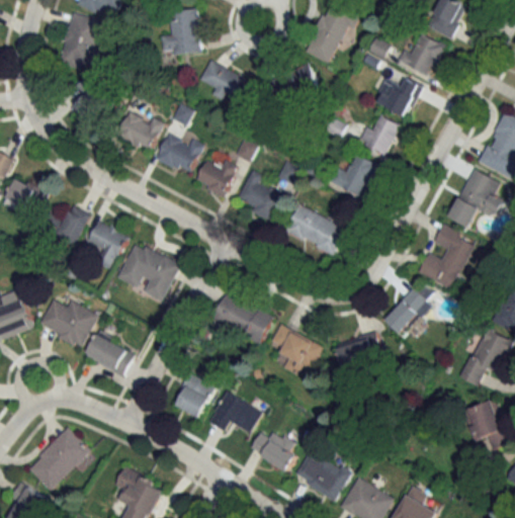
[(79,0),(78,3),(104,16),(112,0),(79,0)]
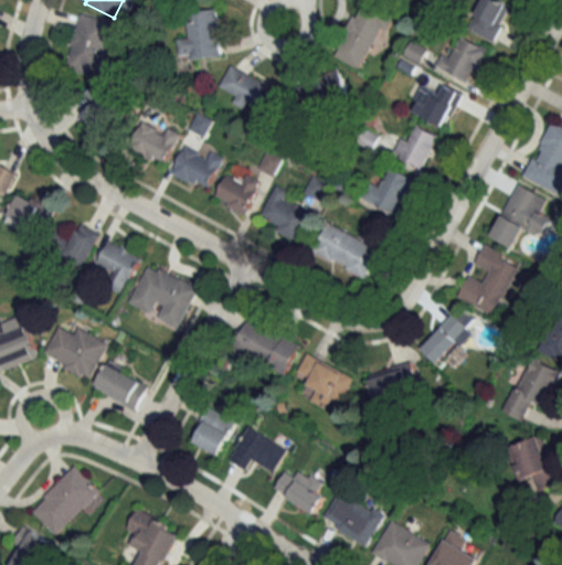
[(479,0),(467,30),(491,41),(508,7),(494,0),(479,0)]
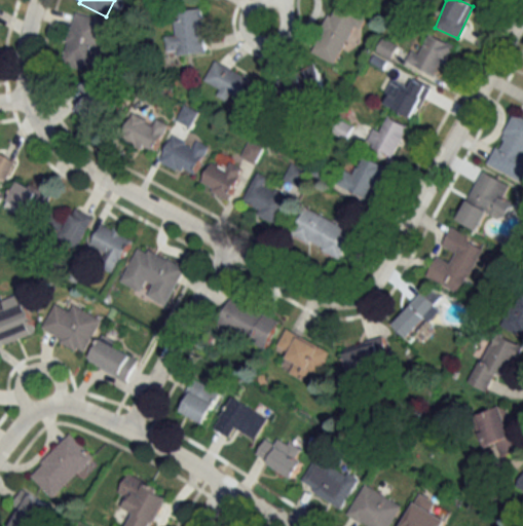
[(364,17),(336,3),(312,53),(334,64),(351,26),(359,29),(364,17)]
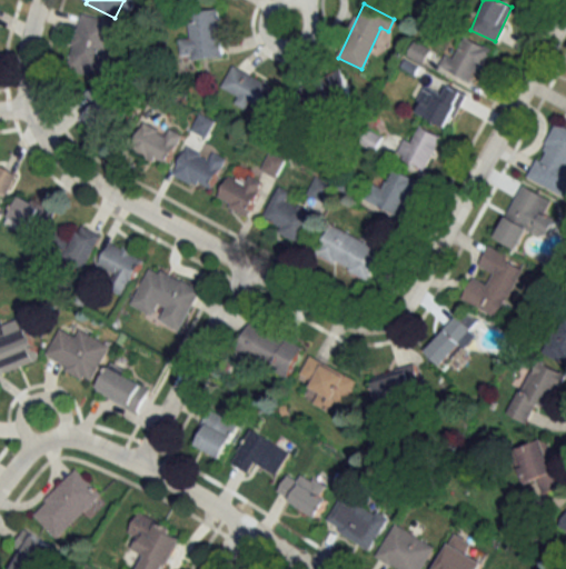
[(180,60),(221,56),(217,10),(187,12),(189,38),(179,39),(180,60)]
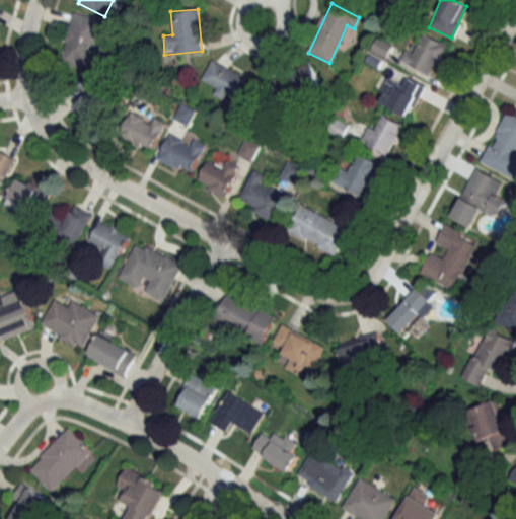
[(90,67),(92,58),(99,59),(108,20),(72,12),(61,60),(90,67)]
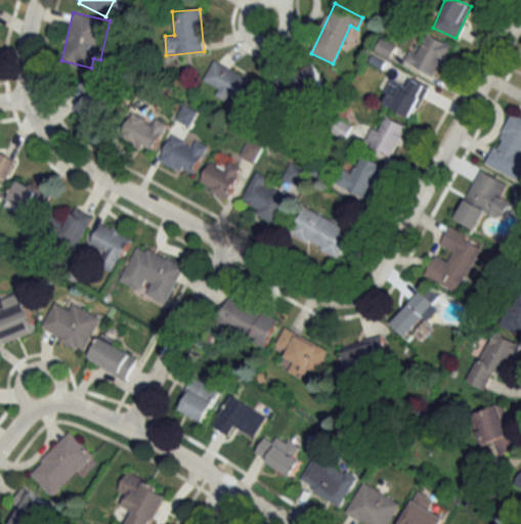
[(416,53),(409,49),(403,61),(433,76),(449,45),(426,33),(416,53)]
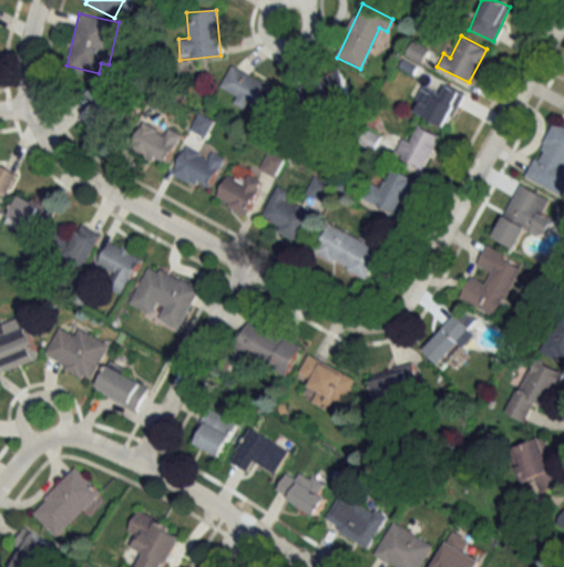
[(245,109),(248,103),(266,113),(278,91),(232,65),(219,86),(235,95),(232,102),(245,109)]
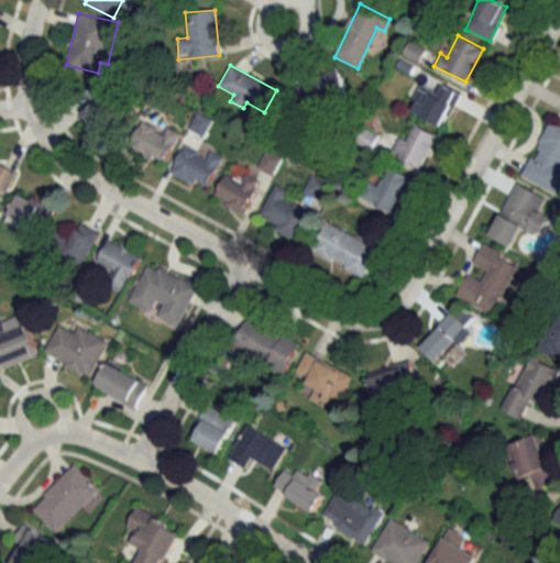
[(333,67),(293,89),(307,117),(348,96),(333,67)]
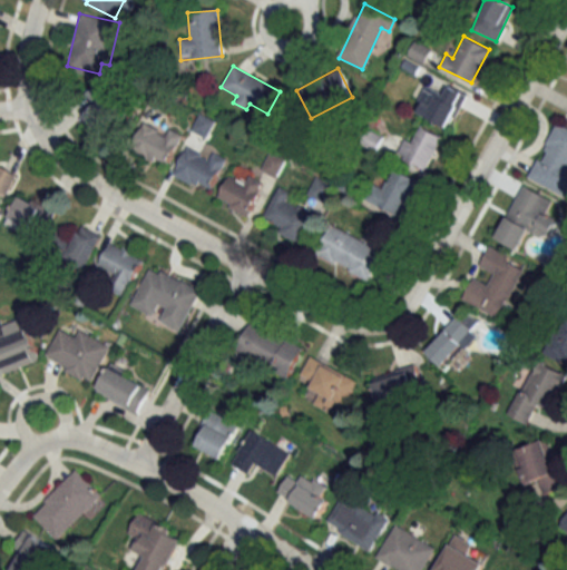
[(412,110),(447,128),(465,95),(446,84),(440,94),(426,86),(412,110)]
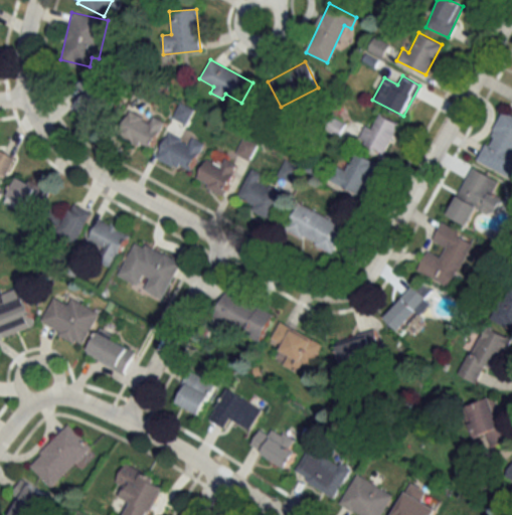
[(68,99),(91,122),(111,102),(88,79),(68,99)]
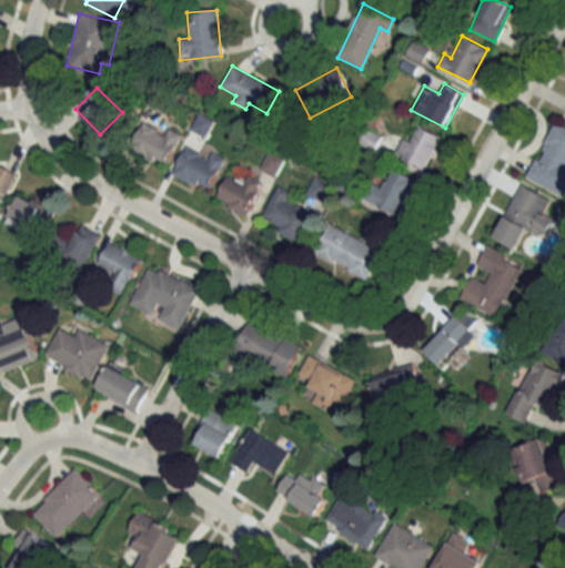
[(524,180),(564,196),(564,194),(564,128),(548,122),(524,180)]
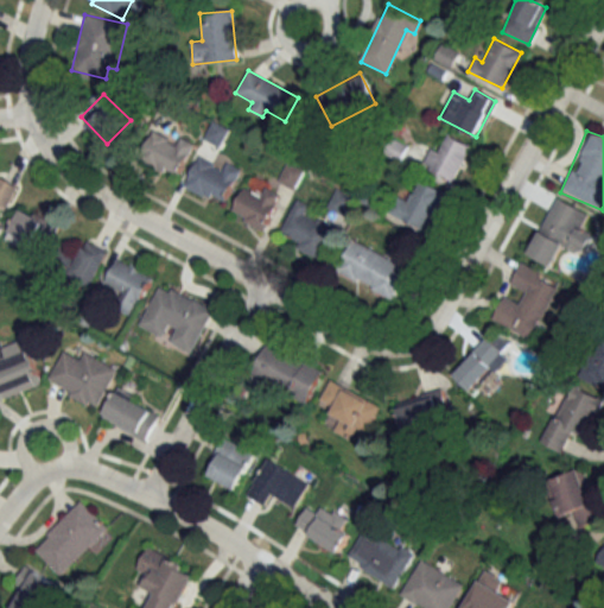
[(453,181),(468,144),(438,133),(424,169),(453,181)]
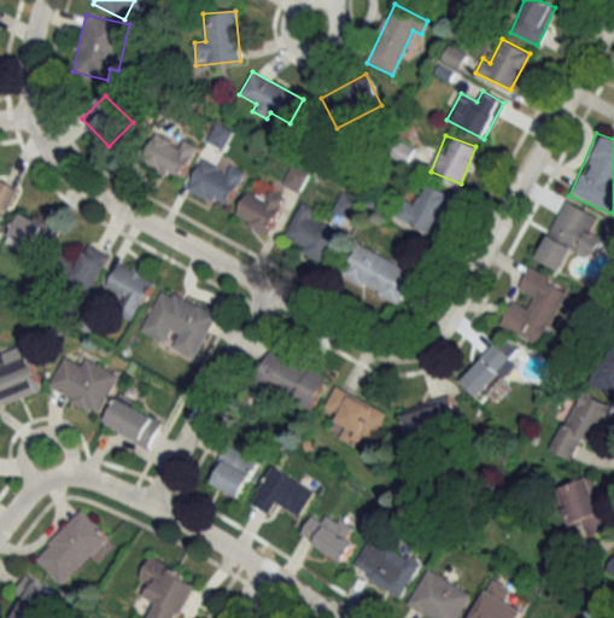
[(191,153),(155,138),(142,165),(179,181),(191,153)]
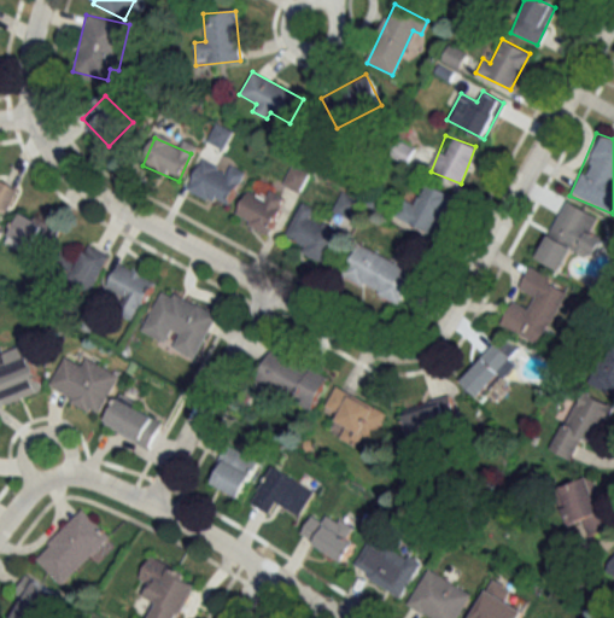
[(187,190),(226,208),(243,173),(229,167),(224,175),(199,163),(187,190)]
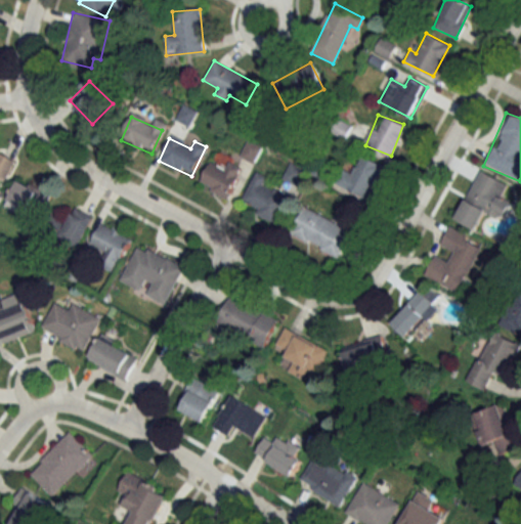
[(251,163),(259,147),(247,140),(239,156),(251,163)]
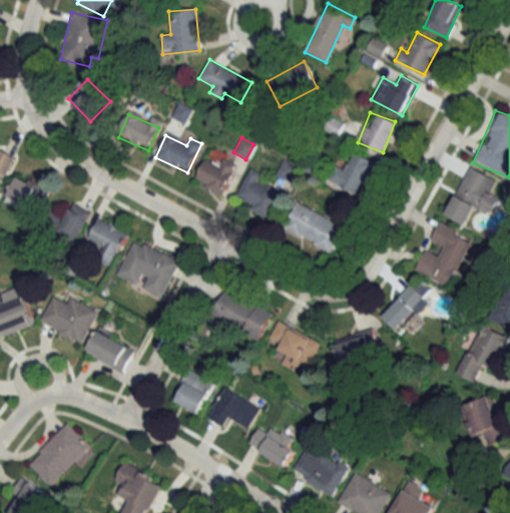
[(0,180),(13,156),(0,149),(0,180)]
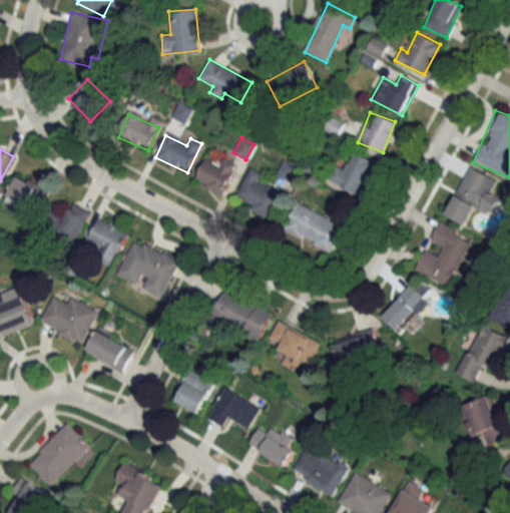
[(234,164),(207,152),(193,181),(220,194),(234,164)]
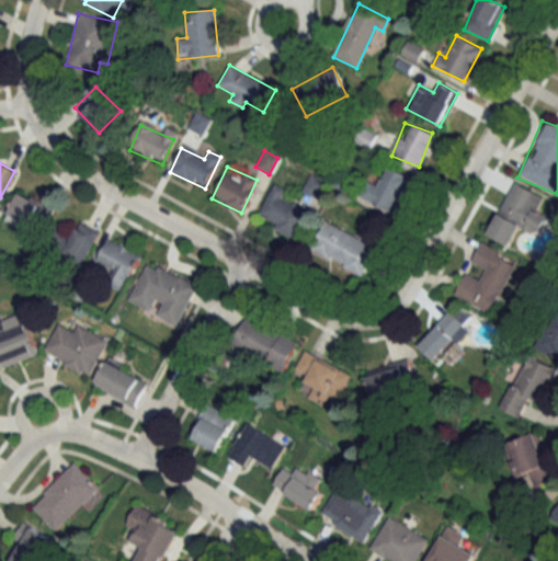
[(406,178),(384,168),(375,187),(365,183),(359,198),(391,212),(406,178)]
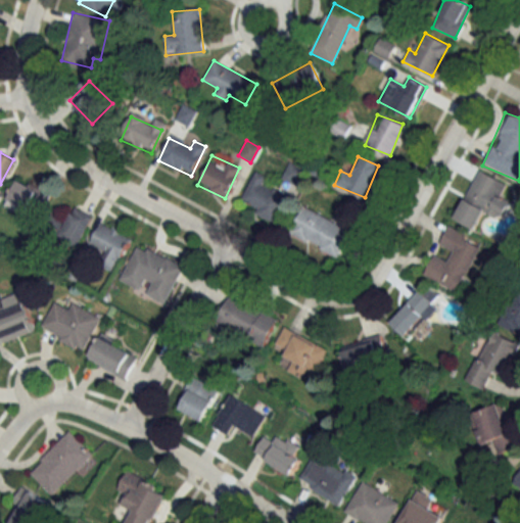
[(280,179),(295,185),(302,170),(288,162),(280,179)]
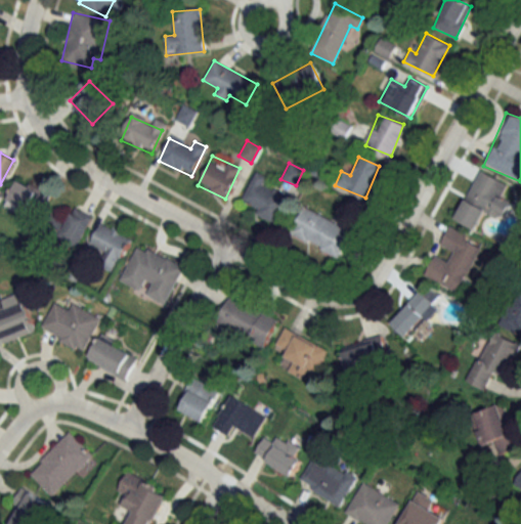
[(507,183),(477,169),(454,218),(476,228),(484,212),(500,219),(508,201),(501,198),(507,183)]
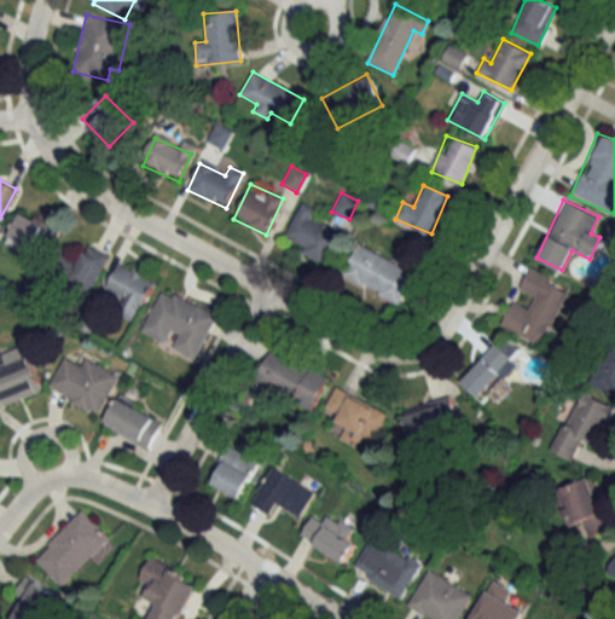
[(282,241),(321,261),(336,233),(309,220),(314,209),(301,203),(282,241)]
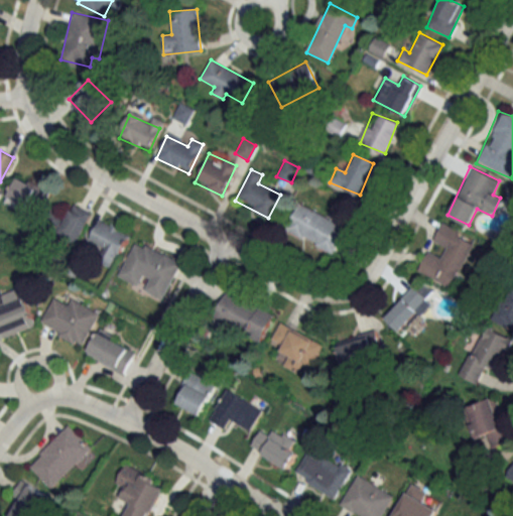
[(5,200),(33,216),(47,192),(18,175),(5,200)]
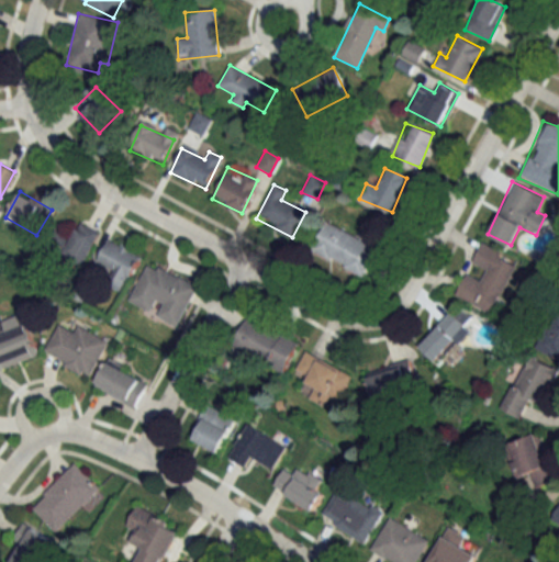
[(324,221),(310,253),(361,277),(377,246),(324,221)]
